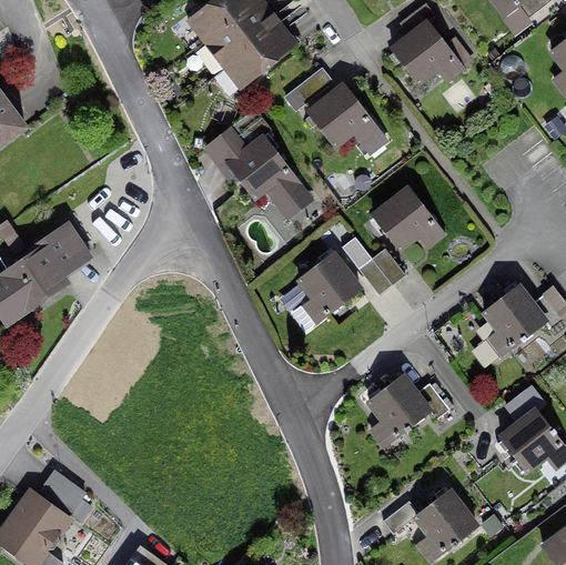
[(202,39),(205,42),(258,2),(260,0),(213,0),(193,16),(208,34),(202,39)]
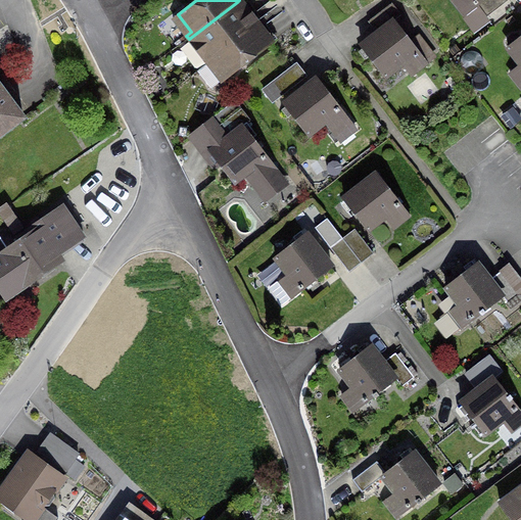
[(454,0),(466,14),(476,6),(484,16),(506,0),(454,0)]
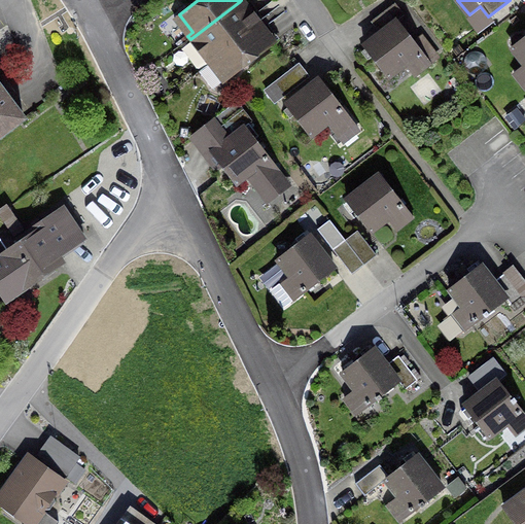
[(405,13),(395,1),(371,20),(380,32),(364,44),(388,75),(420,50),(396,20),(405,13)]
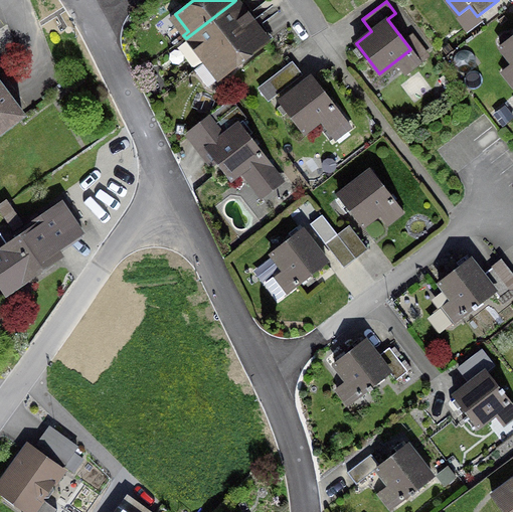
[(242,14),(233,2),(186,38),(188,41),(193,37),(206,54),(201,57),(201,58),(248,22),(257,16),(250,8),(242,14)]
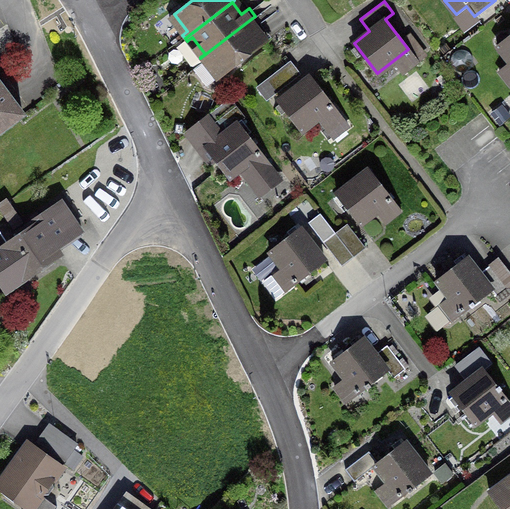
[(255,16),(247,22),(200,58),(203,61),(207,57),(220,75),(263,42),(253,29),(261,23),(255,16)]
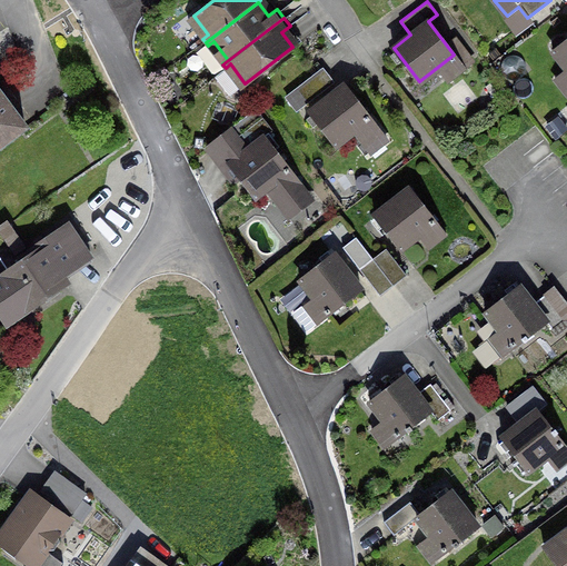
[(566,40),(553,51),(566,68),(555,77),(566,91),(566,40)]
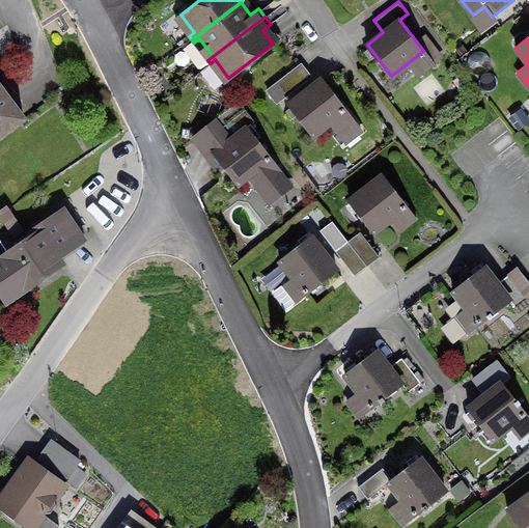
[(312,76),(303,63),(268,90),(276,102),(286,93),(287,94),(312,76)]
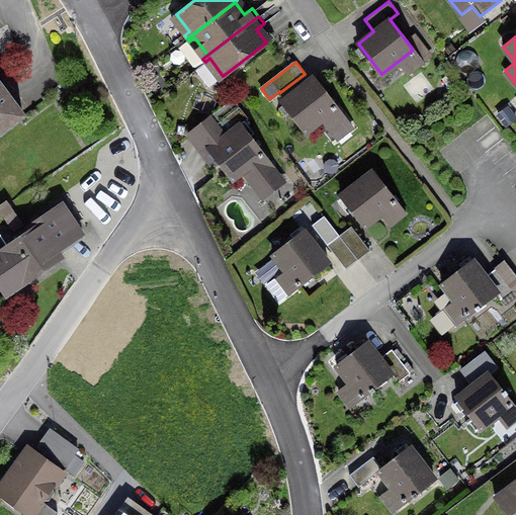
[(350,125),(313,76),(281,100),(283,103),(278,107),(284,114),(289,110),(306,132),(321,119),(335,138),(350,125)]
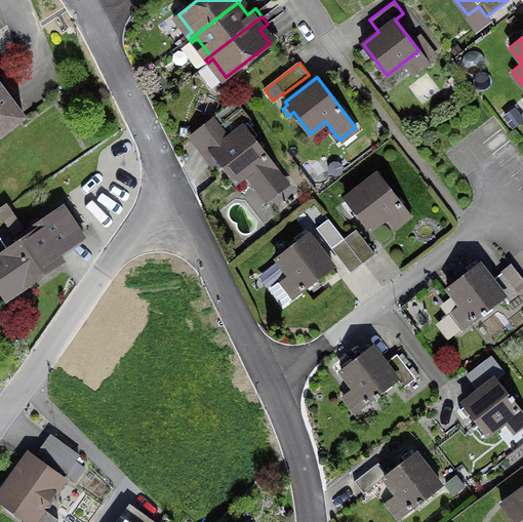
[(22,119),(24,117),(0,86),(0,132),(21,118),(22,119)]
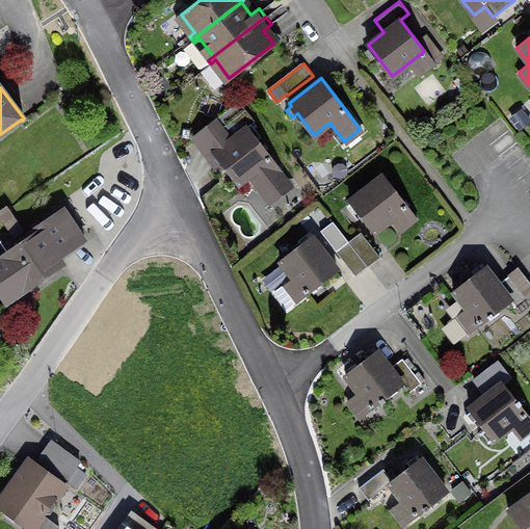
[(239,101),(214,120),(230,139),(214,152),(239,183),(249,175),(262,191),(284,175),(246,127),(255,121),(239,101)]
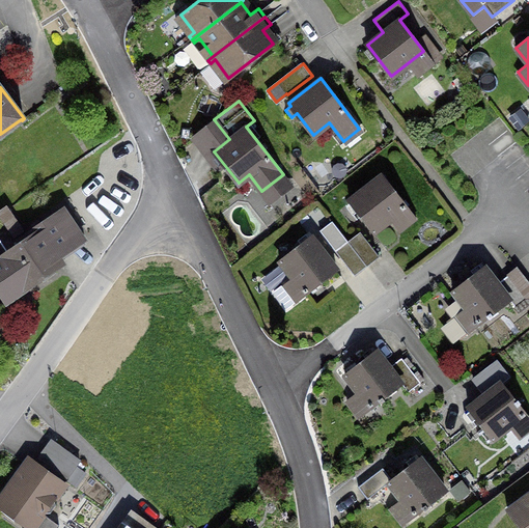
[(382,174),(350,199),(373,231),(407,206),(382,174)]
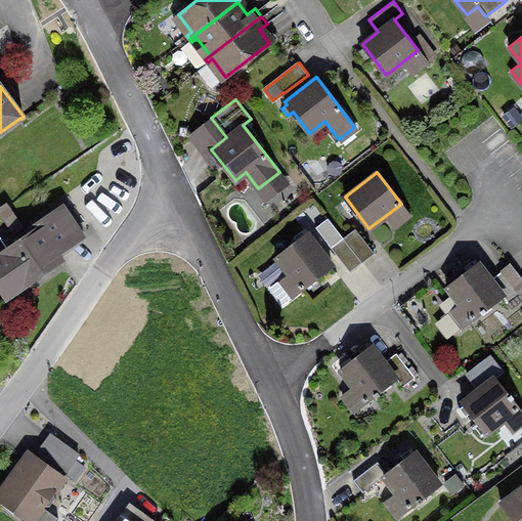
[(26,279),(57,258),(52,250),(79,231),(61,206),(17,236),(22,242),(0,256),(0,283),(8,296),(28,283),(26,279)]
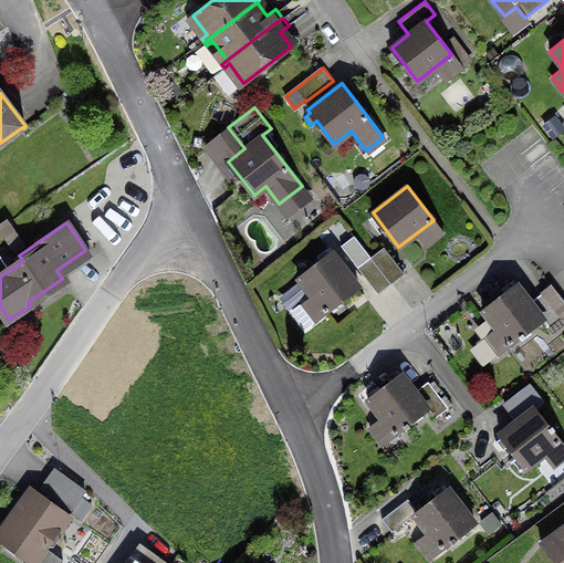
[(10,241),(14,249),(35,235),(31,227),(10,241)]
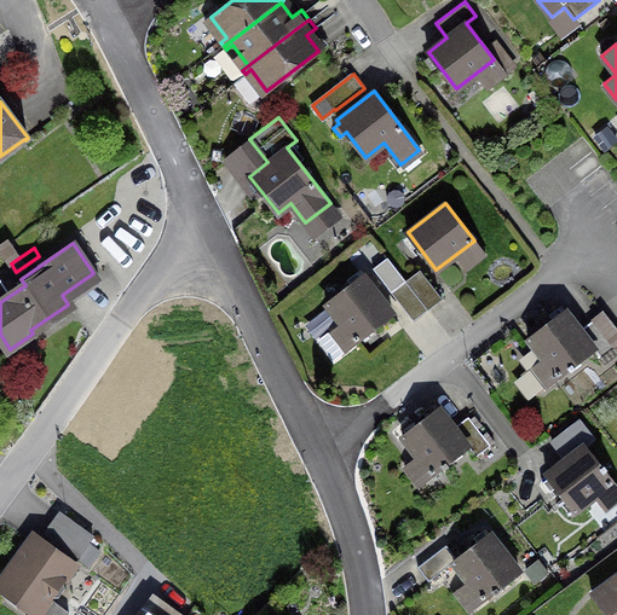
[(442,297),(420,268),(405,279),(428,308),(442,297)]
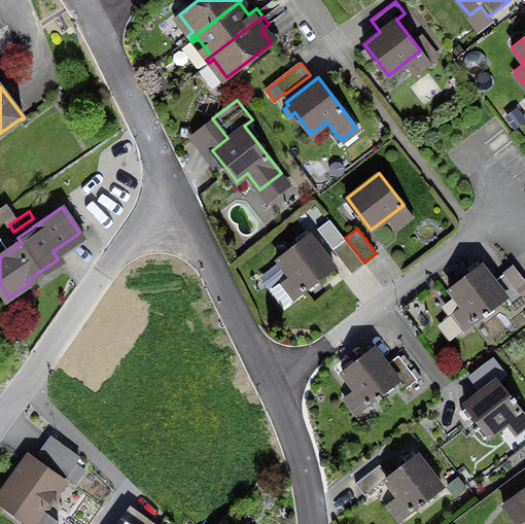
[(284,304),(334,266),(309,234),(307,236),(304,231),(295,237),(300,242),(278,257),(290,274),(272,288),(284,304)]
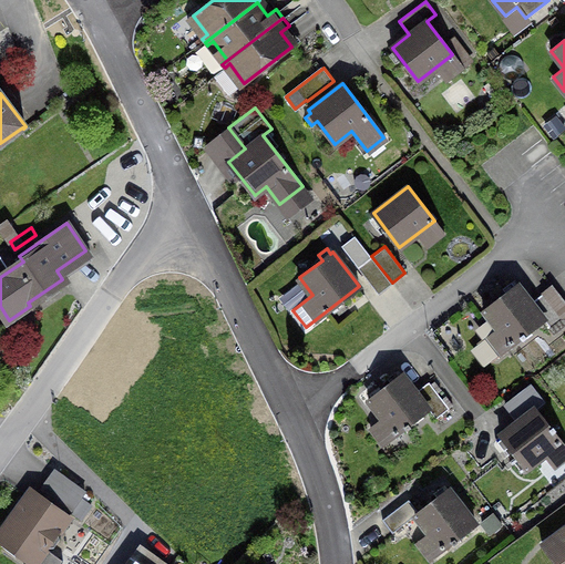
[(379,293),(392,283),(371,256),(358,267),(379,293)]
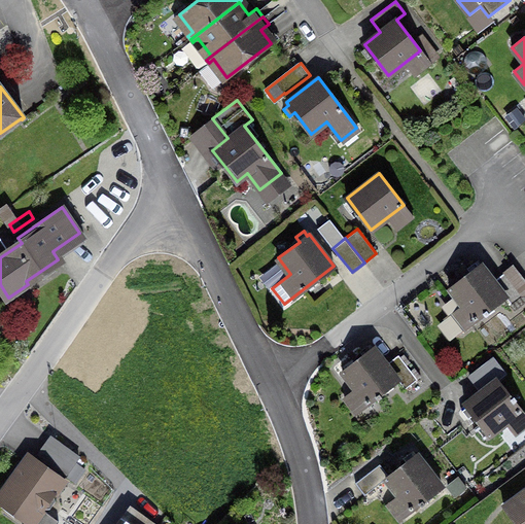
[(513,304),(524,294),(524,277),(514,264),(494,280),(482,264),(479,266),(475,262),(467,267),(470,272),(450,288),(455,295),(447,302),(447,306),(452,312),(448,315),(448,319),(456,330),(460,330),(484,313),(486,315),(489,313),(487,311),(506,295),(513,304)]
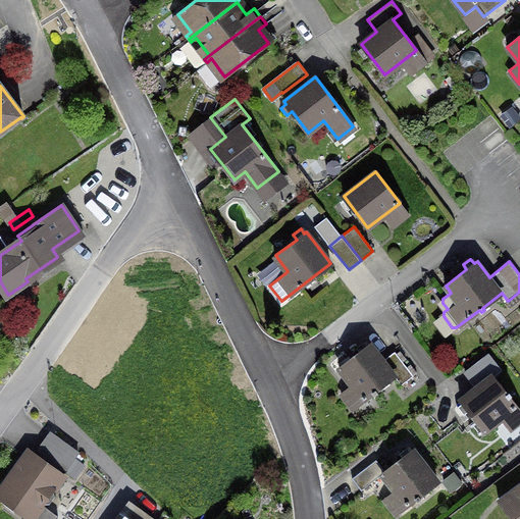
[(413,374),(395,350),(382,359),(370,344),(340,367),(364,400),(373,392),(374,395),(377,392),(376,390),(395,375),(401,383),(413,374)]
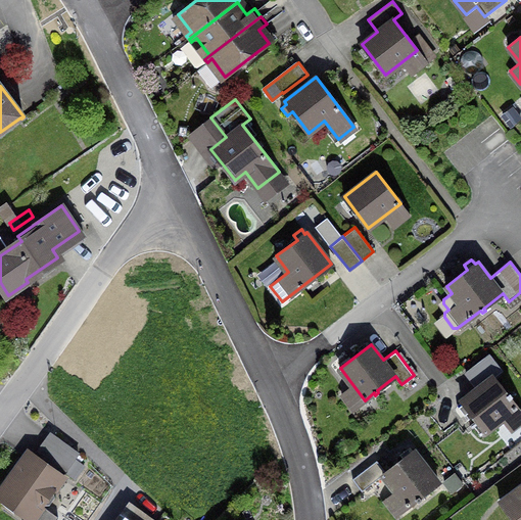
[(492,358),(468,376),(477,388),(462,400),(464,403),(459,406),(465,414),(469,411),(485,431),(517,407),(510,397),(512,395),(510,392),(508,394),(493,376),(502,369),(492,358)]
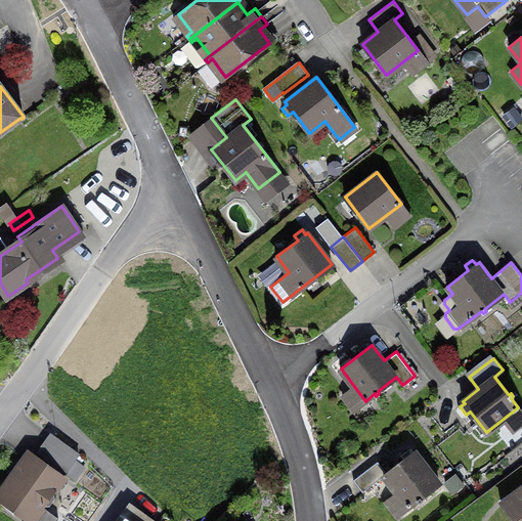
[(0,498),(35,520),(39,520),(69,475),(28,449),(0,492),(0,498)]
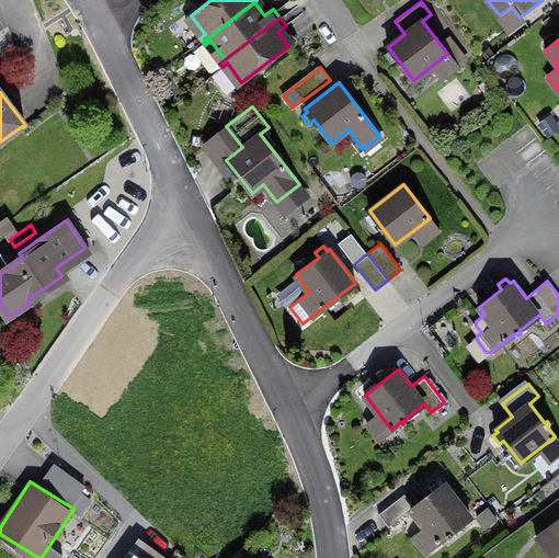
[(378,513),(388,526),(411,509),(437,543),(447,535),(449,537),(453,535),(451,533),(470,516),(444,482),(414,505),(405,493),(378,513)]
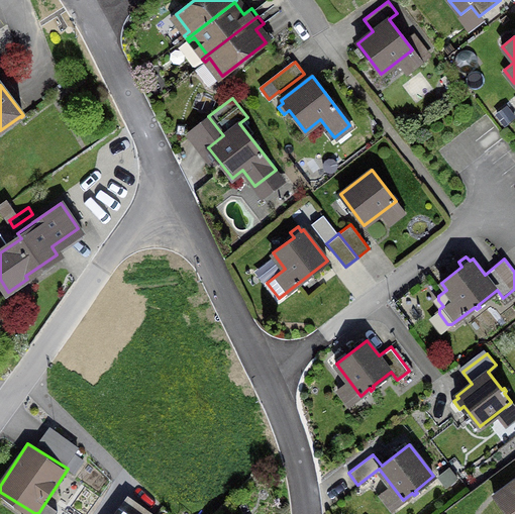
[(514,481),(494,496),(507,513),(514,513),(514,481)]
